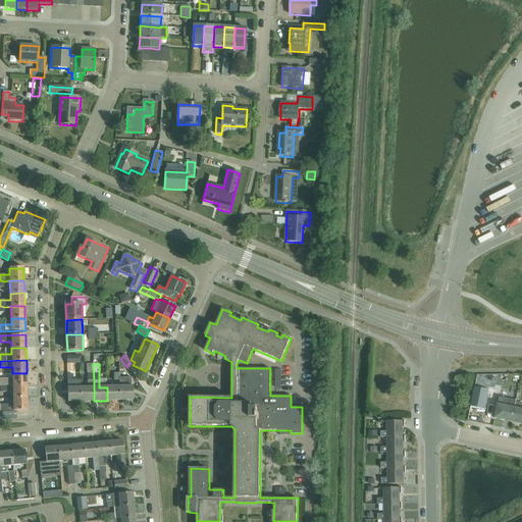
[(0,385),(6,386),(12,385),(27,385),(27,373),(12,373),(12,379),(0,378),(0,385)]
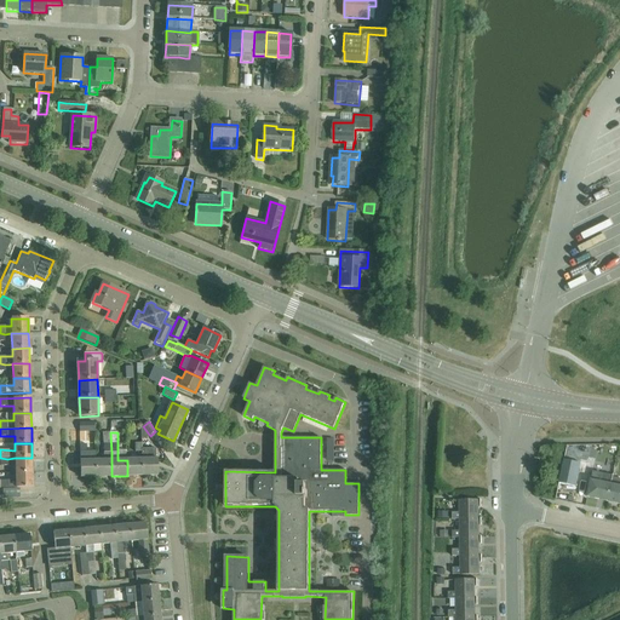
[(96,460),(96,453),(87,453),(87,445),(80,445),(81,477),(97,477),(96,460)]
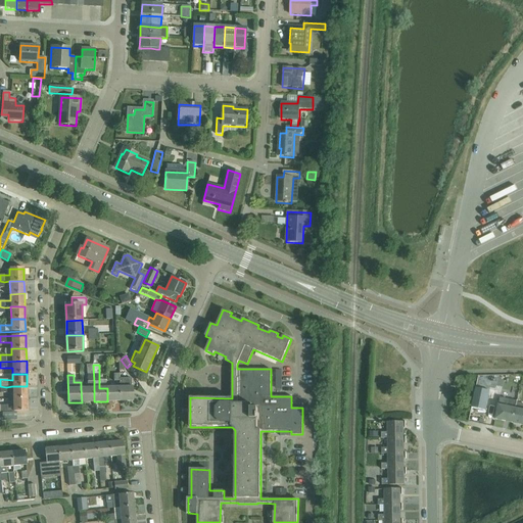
[(506,376),(503,376),(500,376),(498,383),(495,398),(501,399),(506,376)]
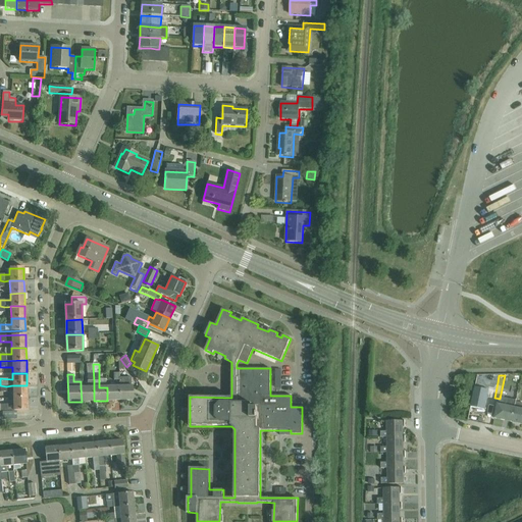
[(119,380),(119,386),(120,401),(133,400),(133,386),(132,386),(132,377),(119,377),(119,380)]
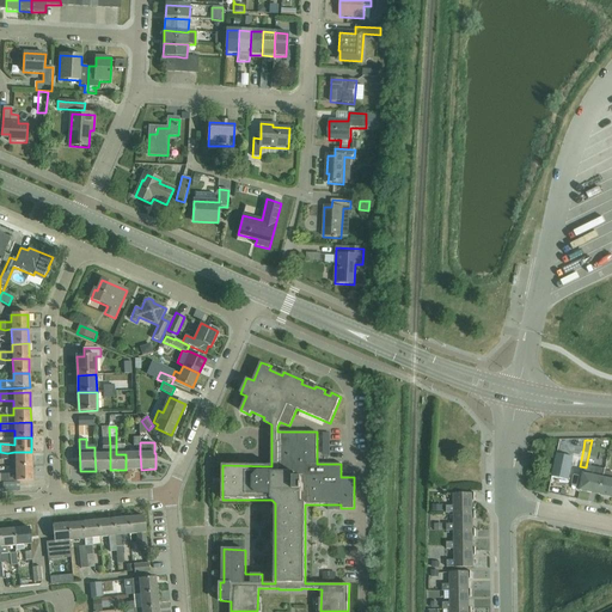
[(14,452),(16,467),(32,467),(31,452),(14,452)]
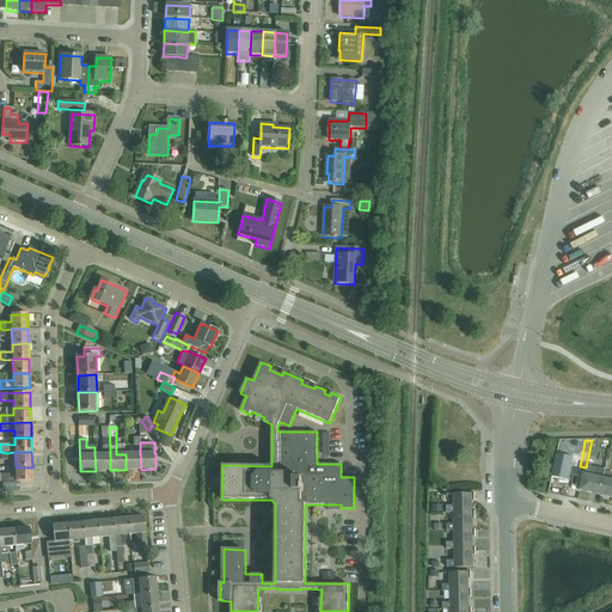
[(141,470),(140,453),(126,454),(126,470),(141,470)]
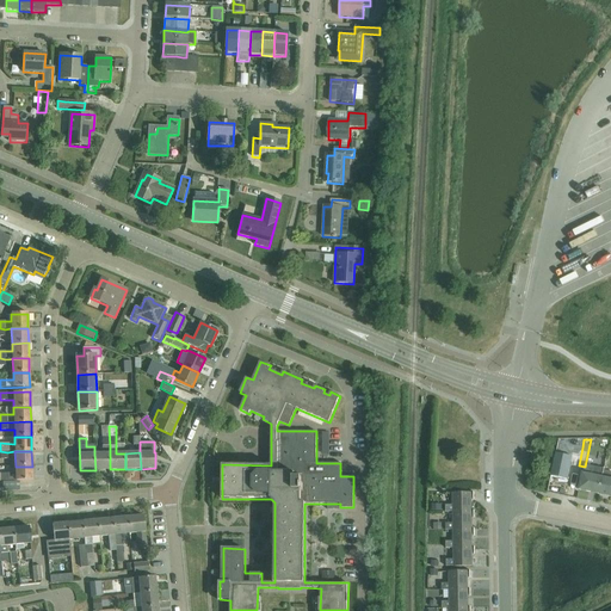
[(110,454),(94,454),(96,470),(110,469),(110,454)]
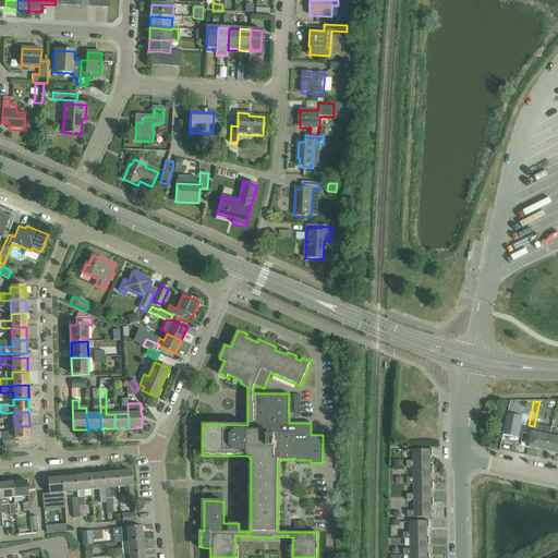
[(518,438),(522,417),(507,414),(502,436),(518,438)]
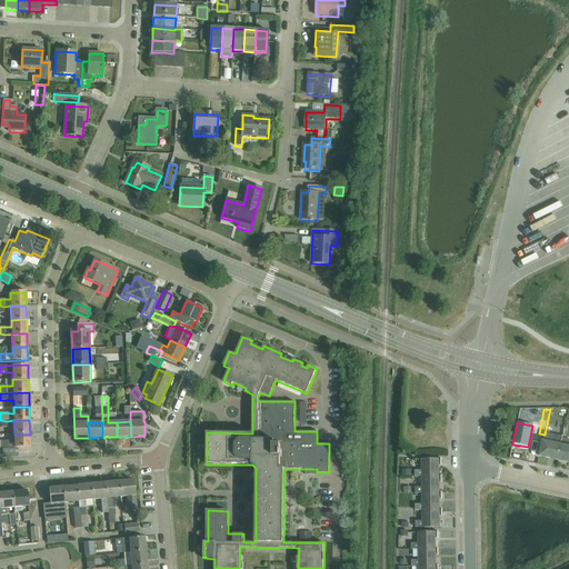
[(30,435),(15,435),(15,441),(1,441),(1,449),(30,448),(30,435)]
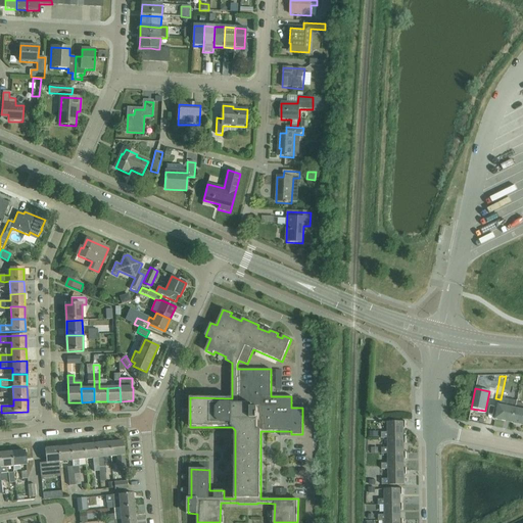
[(522,405),(522,403),(517,402),(516,409),(513,423),(522,424),(522,410),(522,411),(522,405)]
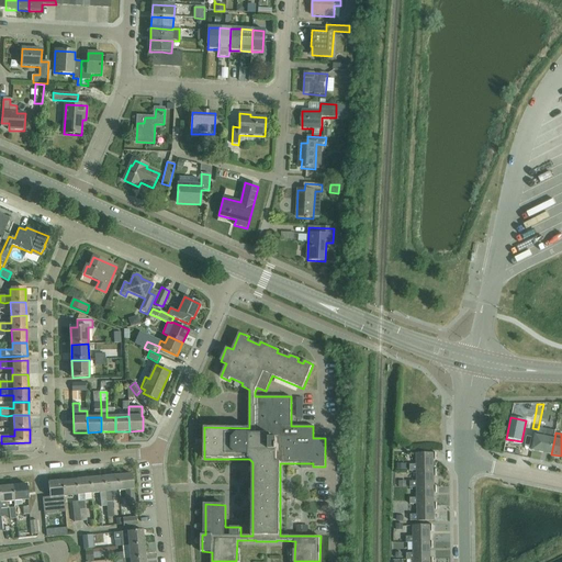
[(532,450),(551,454),(554,439),(536,436),(532,450)]
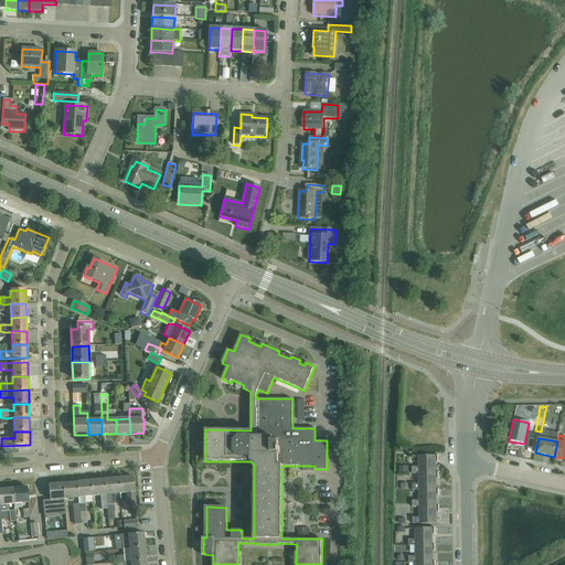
[(412,468),(412,473),(419,473),(437,473),(436,457),(419,457),(419,468),(412,468)]
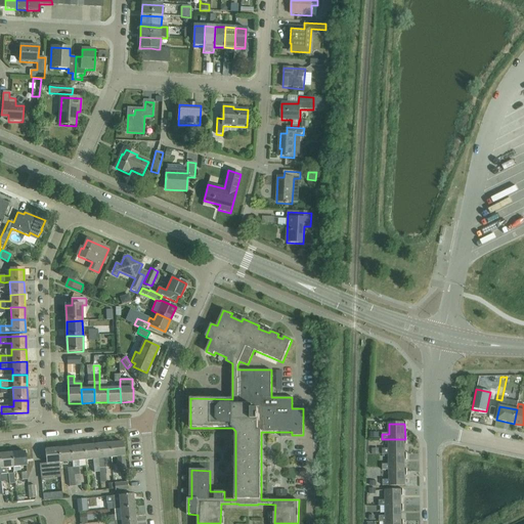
[(383,455),(389,455),(405,454),(405,445),(407,445),(407,439),(405,439),(389,439),(389,449),(383,449),(383,455)]
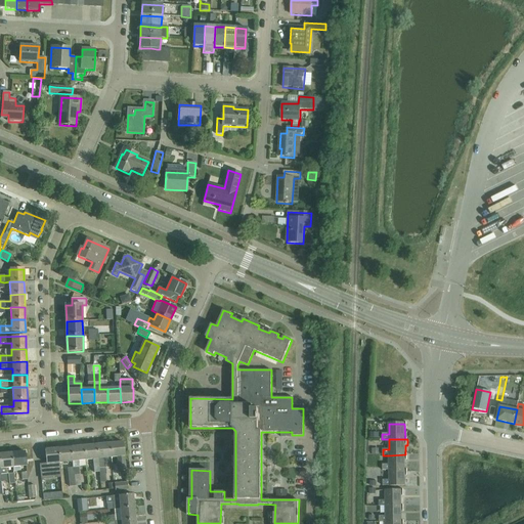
[(110,443),(112,457),(118,456),(119,470),(126,470),(123,442),(110,443)]
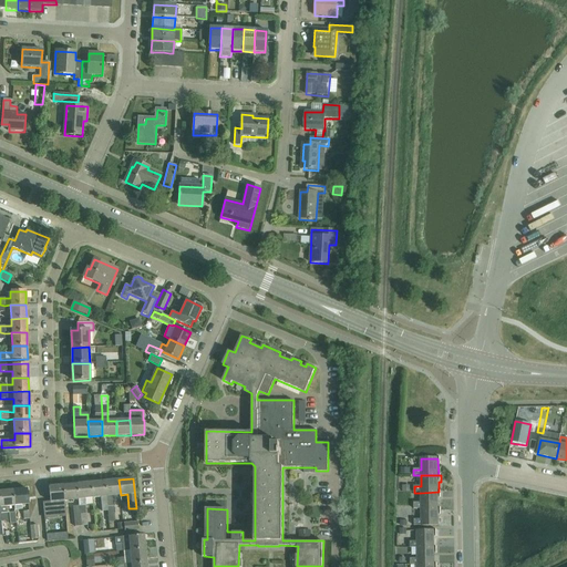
[(105,481),(109,512),(107,512),(109,523),(115,522),(114,506),(113,506),(113,496),(121,495),(119,480),(105,481)]
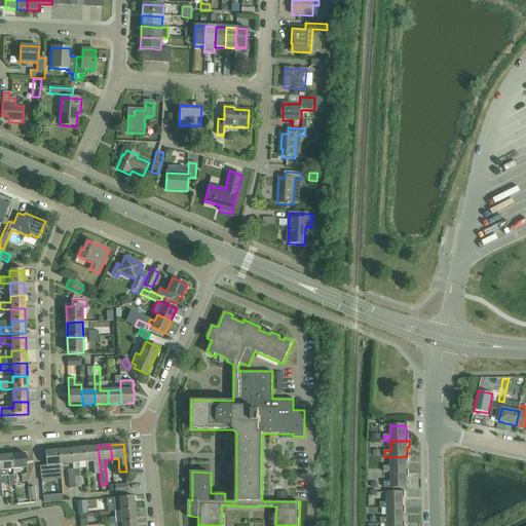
[(95,475),(100,475),(101,475),(98,446),(84,448),(86,462),(94,461),(95,475)]
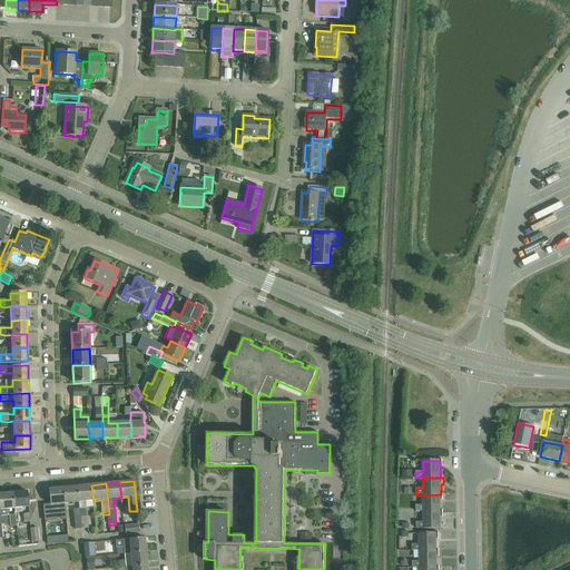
[(79,502),(79,509),(81,529),(88,528),(87,516),(86,501),(94,501),(91,485),(78,487),(79,502)]
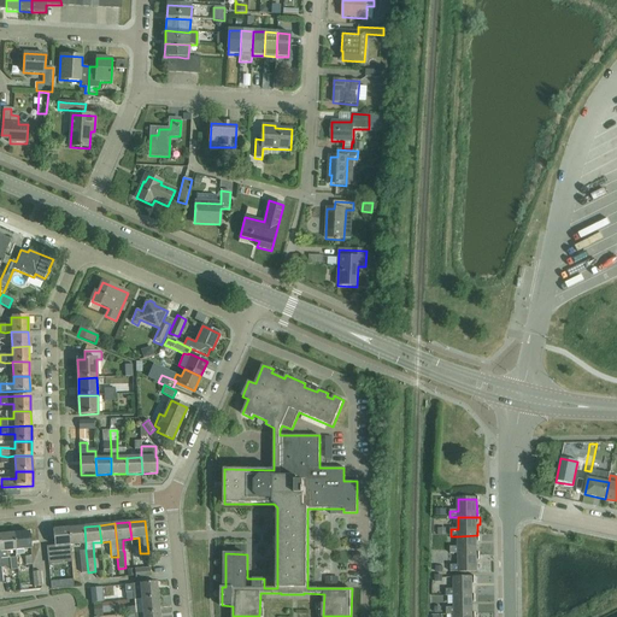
[(86,544),(84,527),(69,528),(71,545),(86,544)]
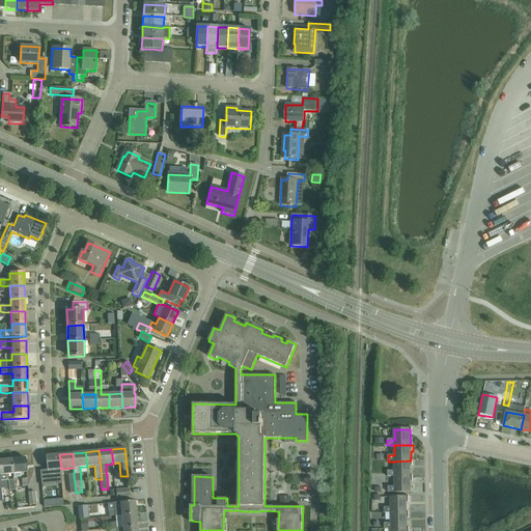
[(60,469),(61,469),(59,454),(46,455),(49,483),(54,483),(54,476),(61,475),(60,469)]
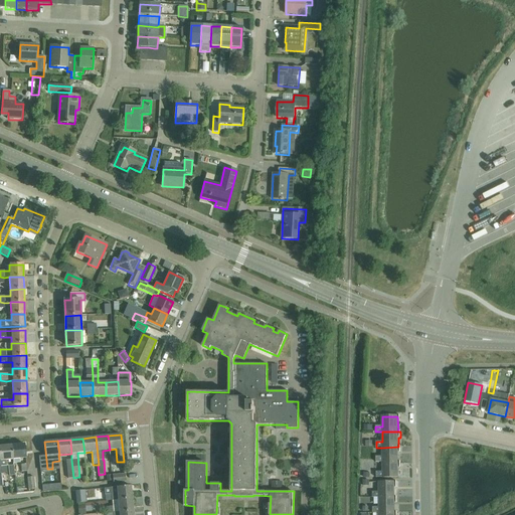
[(24,445),(11,446),(13,460),(14,464),(20,463),(20,459),(25,458),(24,445)]
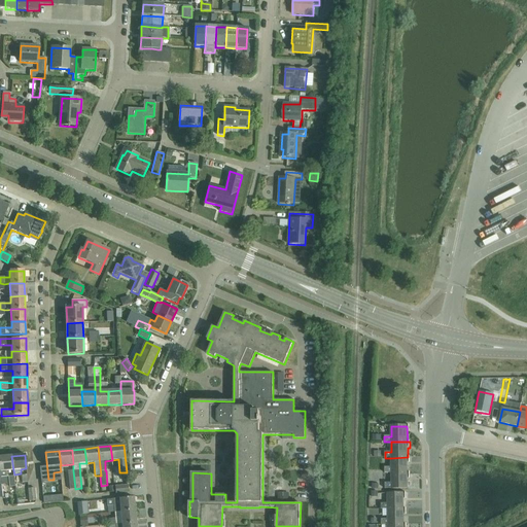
[(1,478),(2,485),(7,484),(5,470),(13,470),(11,456),(0,457),(0,472),(0,478),(1,478)]
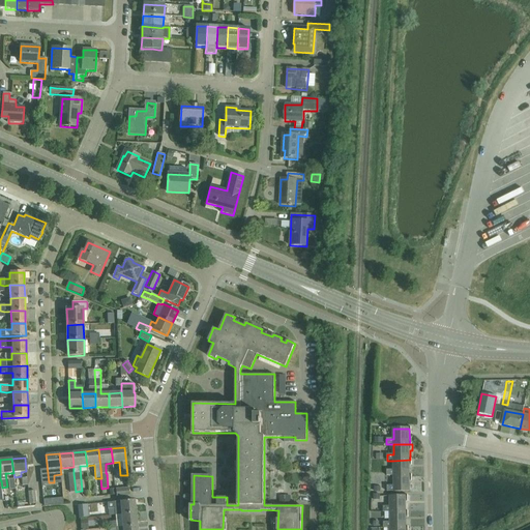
[(387,470),(386,470),(386,476),(387,476),(393,476),(410,476),(410,475),(410,460),(393,461),(393,470),(387,470)]
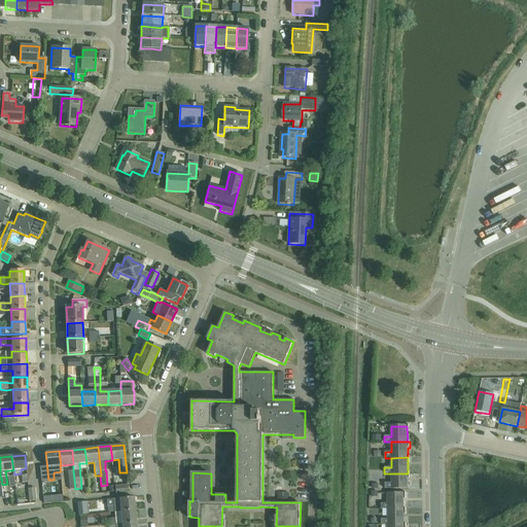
[(408,473),(391,473),(391,483),(385,483),(385,489),(391,489),(408,489),(408,479),(409,479),(410,479),(410,472),(409,472),(408,472),(408,473)]
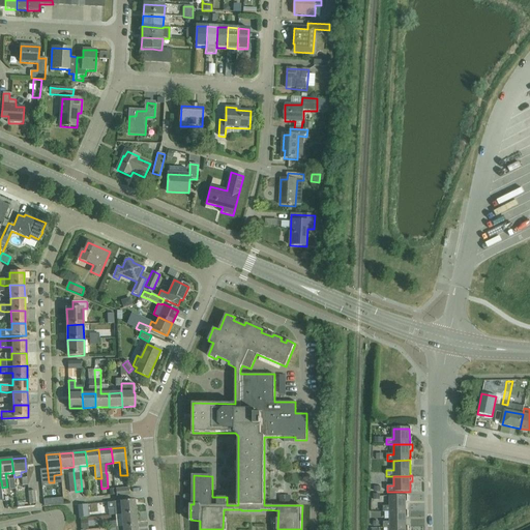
[(116,490),(117,496),(129,495),(128,488),(116,490)]
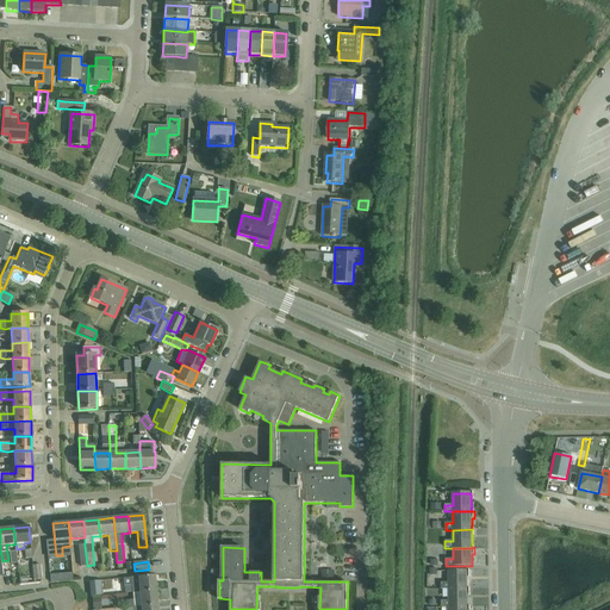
[(441,583),(441,590),(449,590),(468,589),(467,578),(470,578),(470,571),(468,571),(467,571),(448,571),(448,583),(441,583)]
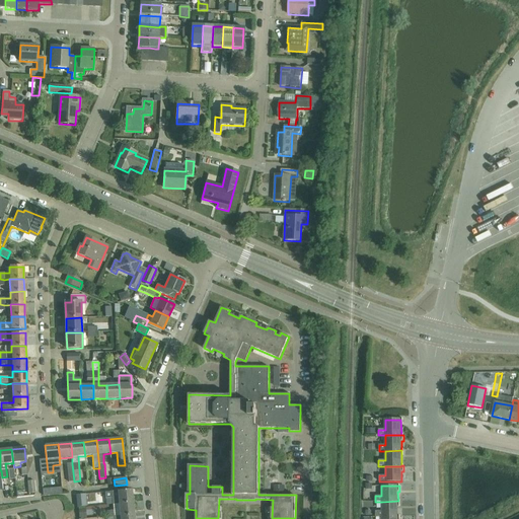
[(119,504),(133,503),(131,490),(118,492),(104,493),(105,499),(118,498),(119,504)]
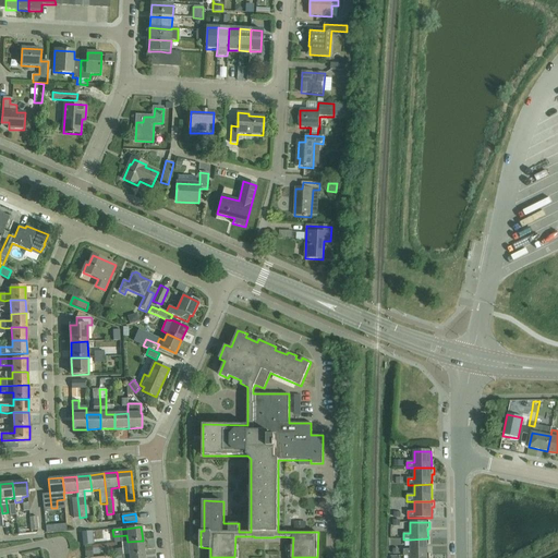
[(96,530),(97,541),(110,538),(108,528),(96,530)]
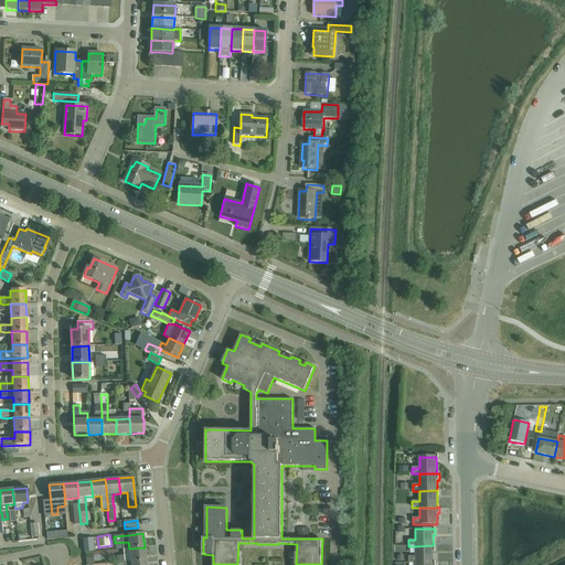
[(86,550),(97,548),(96,536),(86,536),(86,550)]
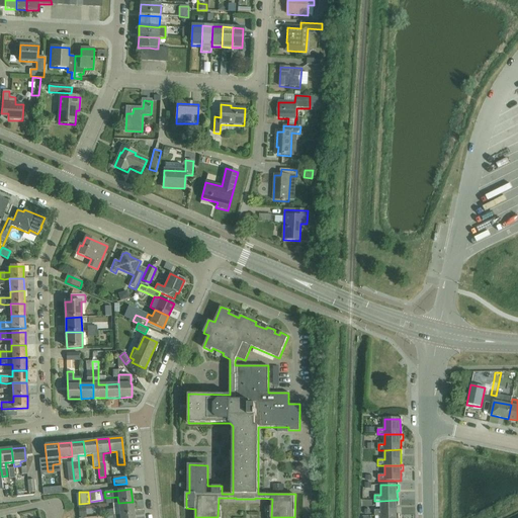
[(374,516),(381,516),(398,516),(398,515),(398,506),(399,506),(399,500),(398,500),(381,501),(381,510),(374,510),(374,516)]
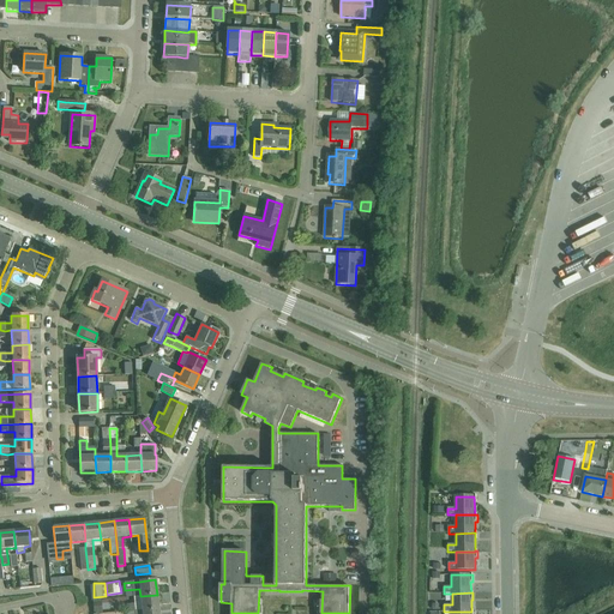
[(142,611),(158,609),(157,595),(140,596),(142,611)]
